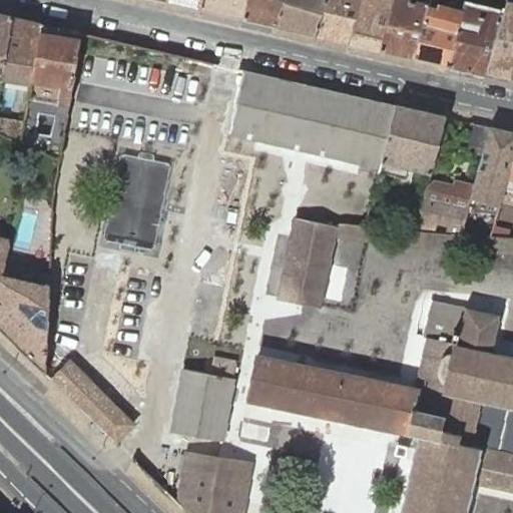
[(200,9),(201,0),(165,0),(166,1),(200,9)]
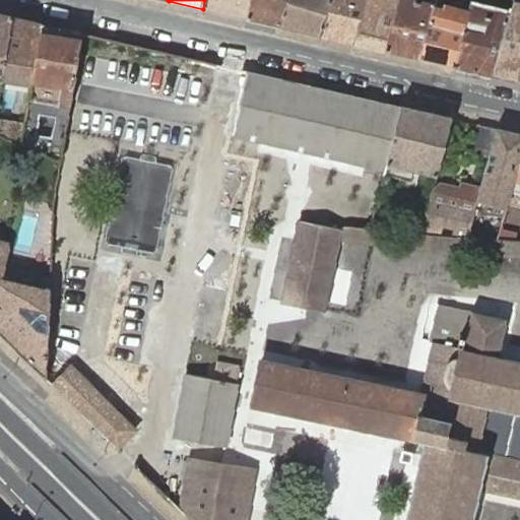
[(204,0),(203,9),(248,19),(251,0),(204,0)]
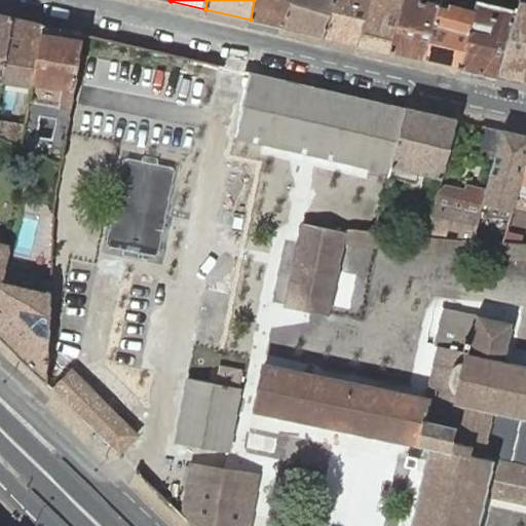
[(254,0),(251,20),(283,27),(290,0),(254,0)]
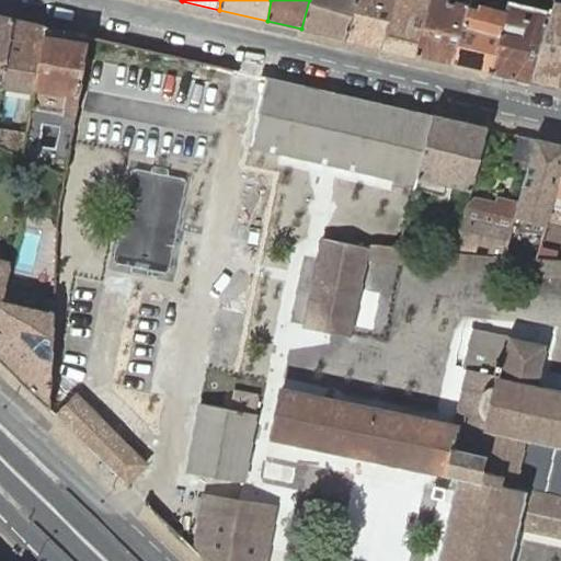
[(346,39),(357,0),(309,0),(301,29),(346,39)]
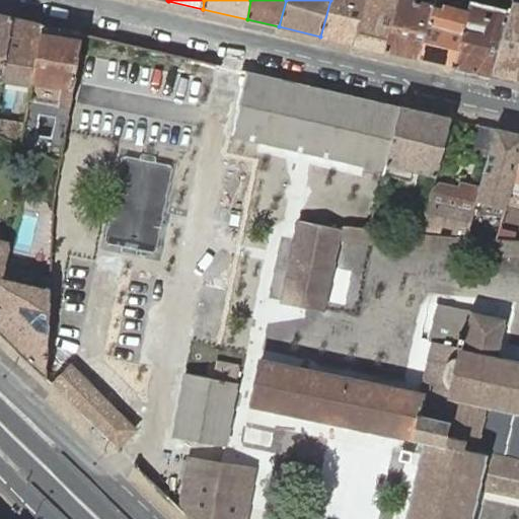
[(364,0),(330,0),(320,36),(352,44),(364,0)]
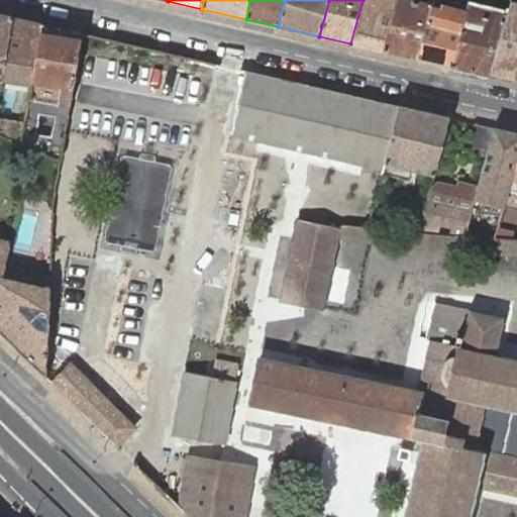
[(363,0),(350,43),(383,50),(396,0),(363,0)]
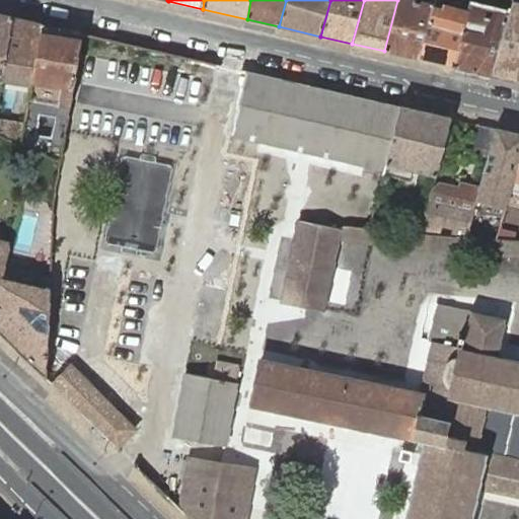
[(421,0),(397,0),(384,51),(419,60),(434,3),(421,0)]
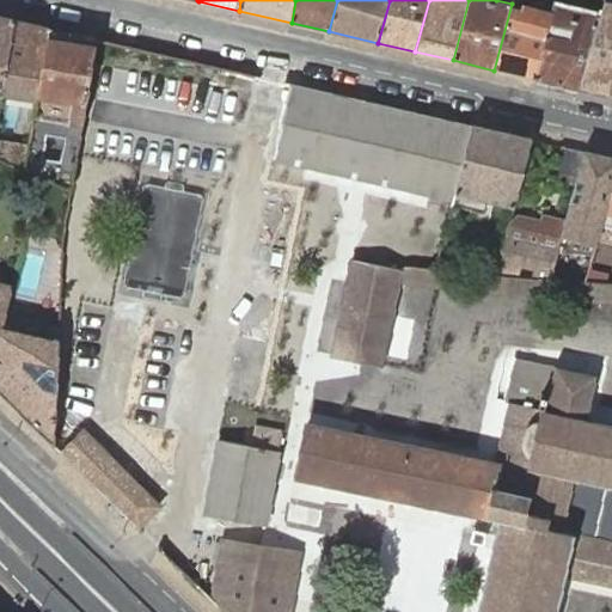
[(611,1),(606,0),(601,0),(603,2),(597,23),(579,87),(611,95),(611,1)]
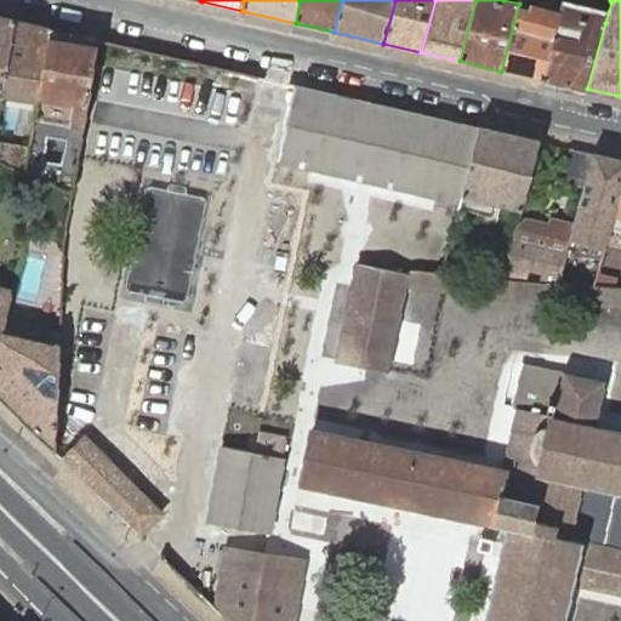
[(501,72),(542,80),(559,15),(525,5),(519,4),(501,72)]
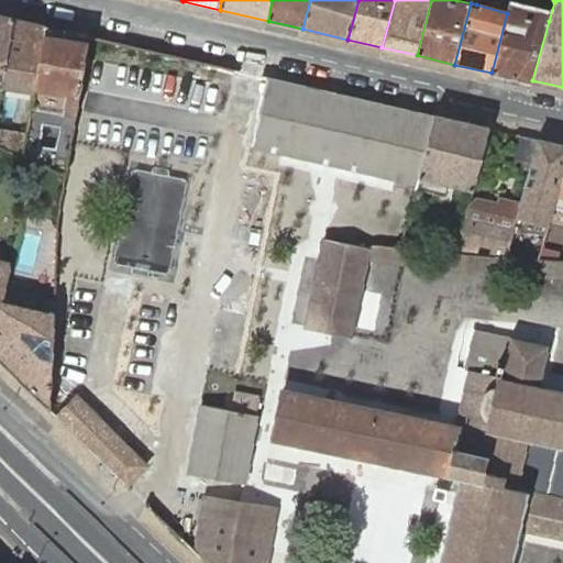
[(492,73),(531,83),(549,21),(544,20),(508,12),(507,13),(492,73)]
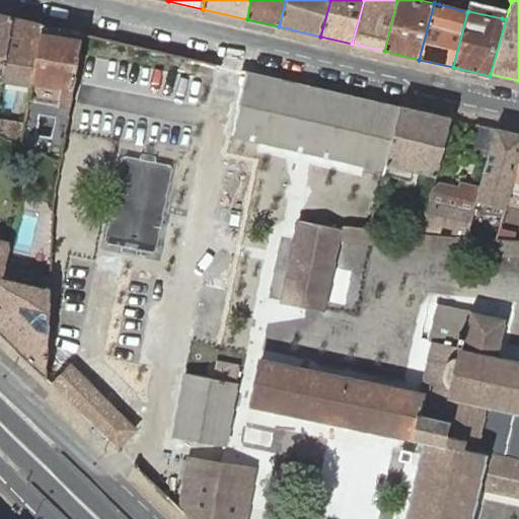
[(12,16),(0,13),(0,83),(1,84),(3,75),(12,16)]
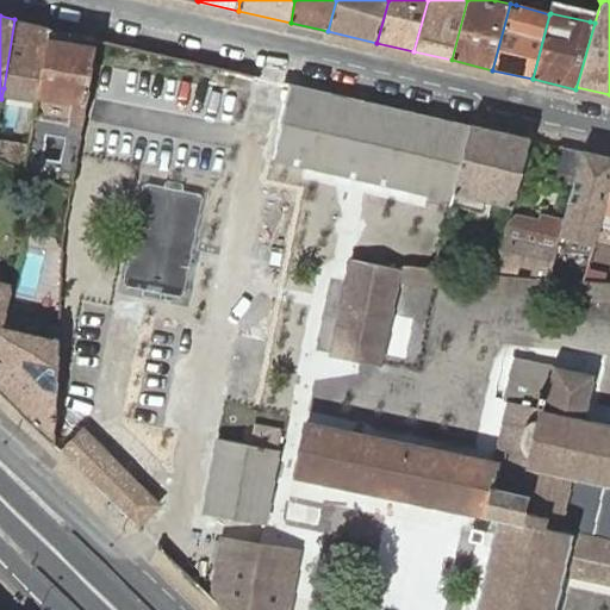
[(39,94),(50,27),(14,19),(4,88),(12,89),(13,82),(32,86),(32,93),(39,94)]
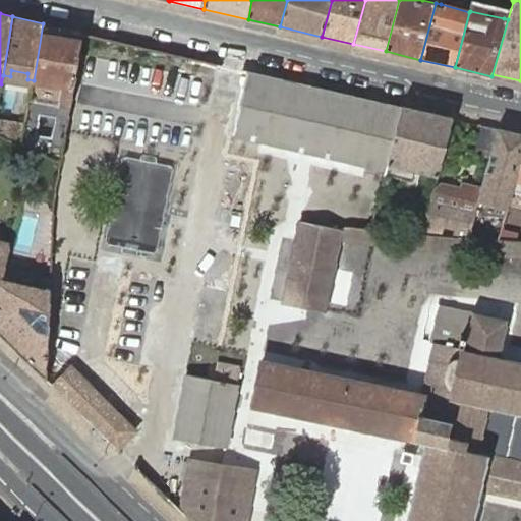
[(33,150),(60,161),(70,106),(82,33),(43,23),(34,80),(30,99),(24,125),(21,145),(33,150)]
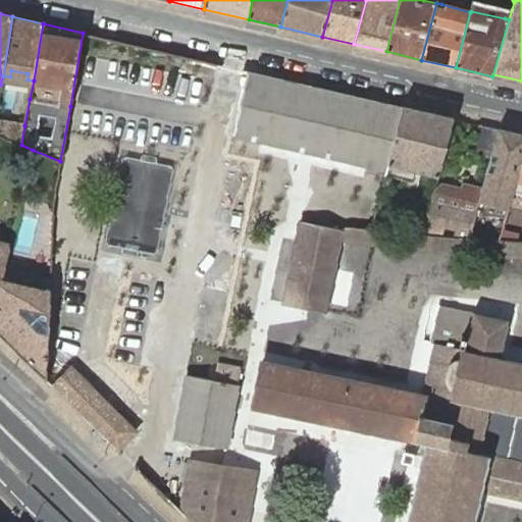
[(11,70),(10,76),(28,80),(28,73),(11,70)]
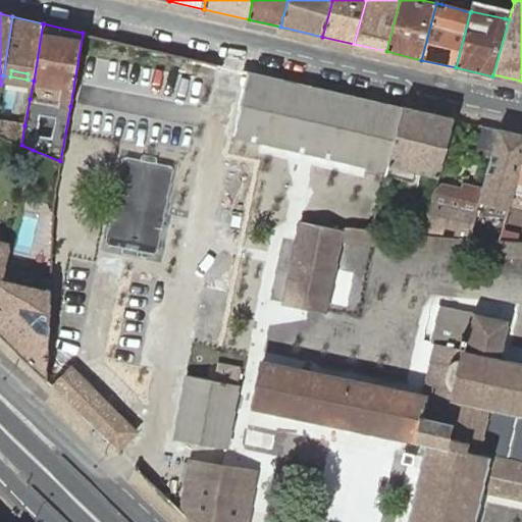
[(404,107),(246,70),(231,136),(386,171),(389,162),(404,107)]
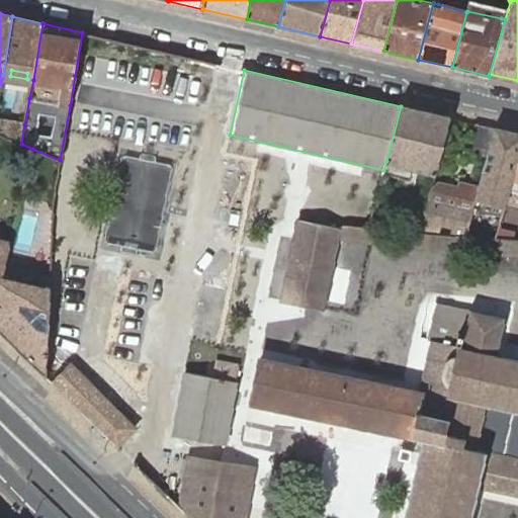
[(386,161),(383,170),(381,177),(409,184),(413,169),(418,170),(435,175),(449,117),(401,106),(386,161)]
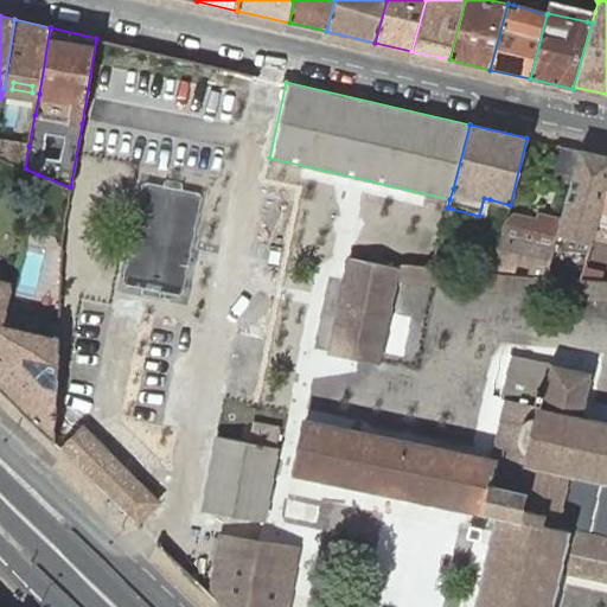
[(0,140),(0,158),(25,168),(29,146),(0,140)]
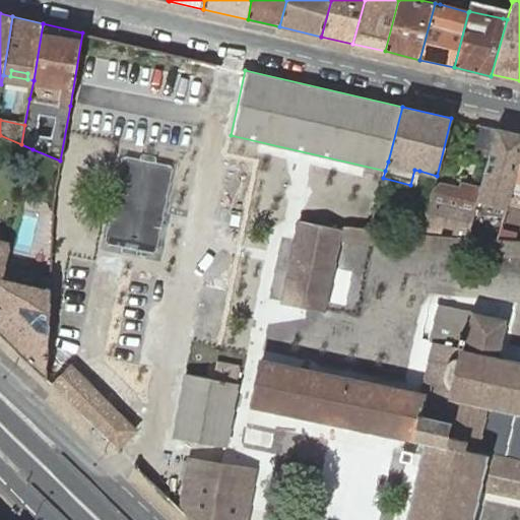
[(497,128),(477,124),(469,154),(489,159),(497,128)]
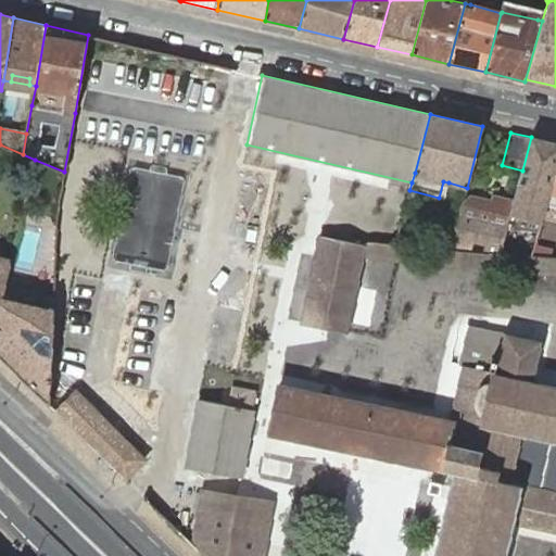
[(555,169),(555,142),(531,137),(522,171),(510,215),(542,224),(550,192),(555,169)]
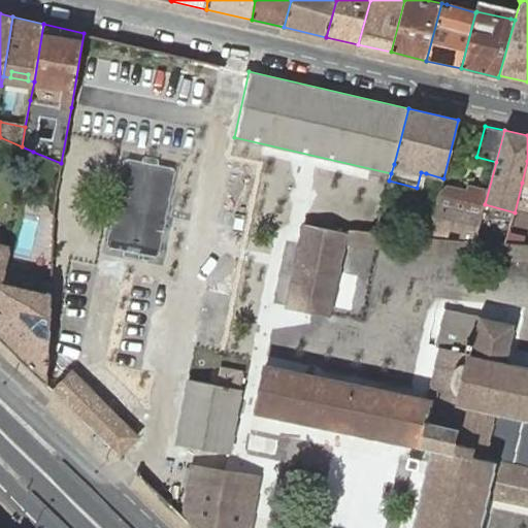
[(439,194),(429,230),(460,238),(461,231),(476,235),(484,206),(480,191),(450,183),(439,194)]
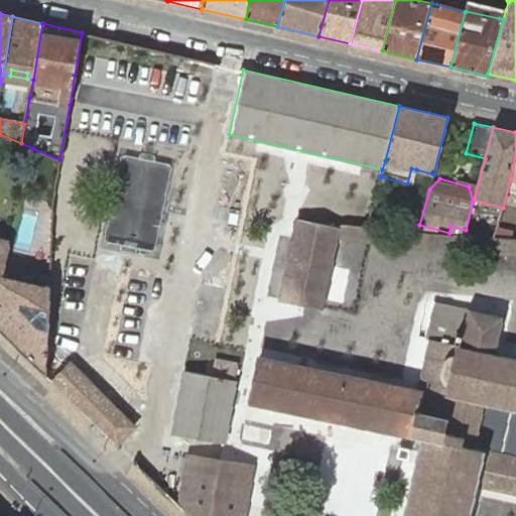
[(334,240),(337,228),(297,220),(281,299),(320,307),(334,240)]
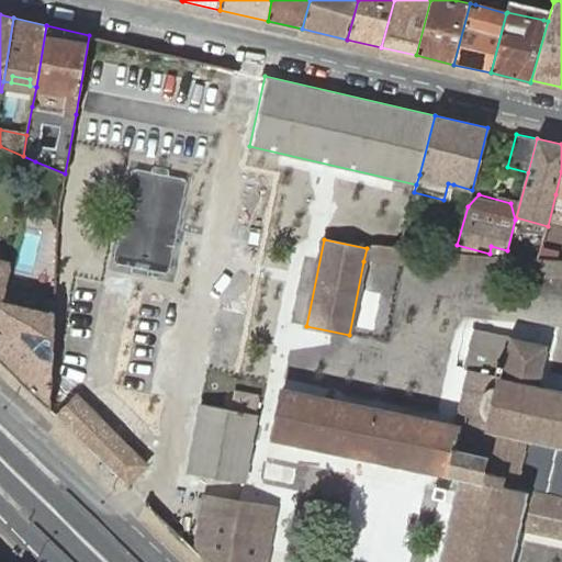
[(454,253),(400,247),(385,246),(373,245),(367,248),(363,261),(561,279),(561,260),(539,259),(505,257),(454,253)]
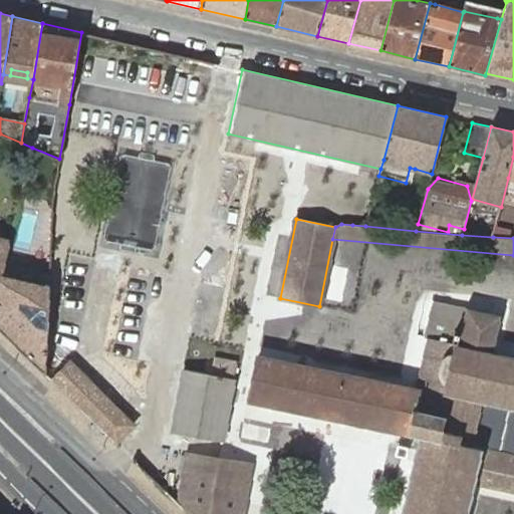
[(0,284),(2,275),(10,243),(0,240),(0,284)]
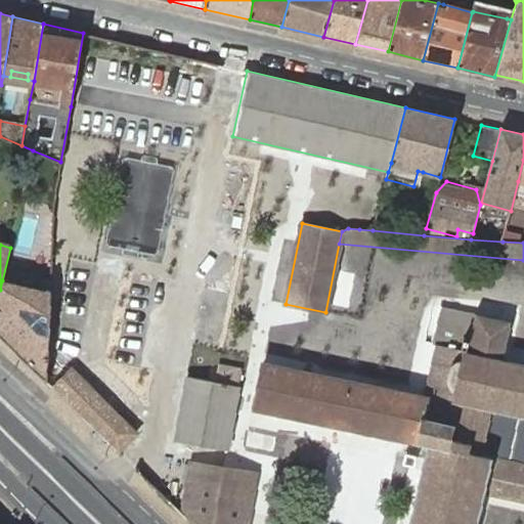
[(0,290),(0,336),(47,382),(51,293),(2,280),(0,290)]
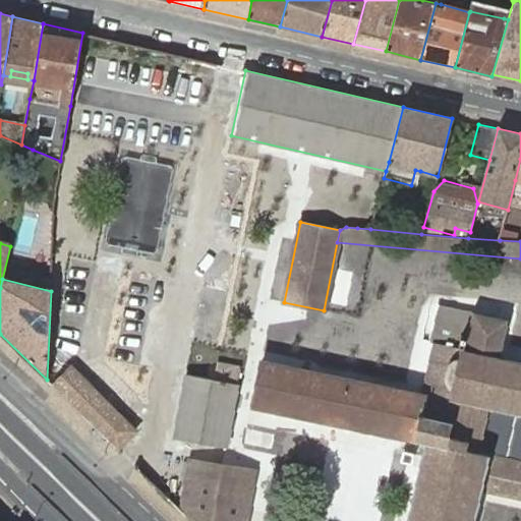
[(520,462),(504,459),(515,414),(487,408),(478,454),(466,451),(468,444),(453,440),(454,432),(462,402),(459,401),(461,391),(460,391),(459,390),(458,389),(457,388),(457,387),(456,386),(456,385),(456,384),(456,383),(456,382),(455,381),(456,381),(456,380),(456,379),(456,378),(456,377),(457,375),(457,374),(457,372),(457,371),(458,370),(458,369),(458,368),(459,368),(459,366),(460,365),(461,365),(461,364),(461,363),(462,363),(463,362),(464,362),(465,361),(466,361),(467,361),(469,351),(473,352),(481,314),(441,305),(432,342),(437,343),(425,396),(264,359),(262,369),(255,395),(253,403),(415,440),(426,443),(408,520),(473,520),(480,490),(520,499),(520,462)]
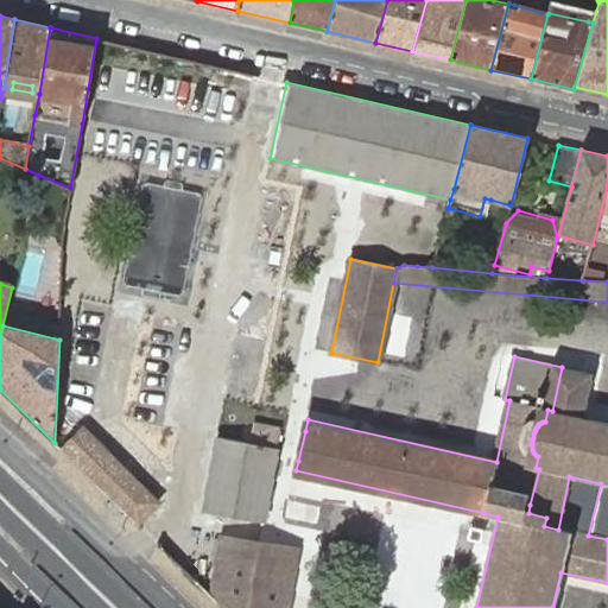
[(594,374),(562,367),(552,411),(548,410),(545,422),(544,422),(543,422),(542,423),(540,423),(539,424),(538,424),(538,425),(538,426),(537,426),(536,428),(536,430),(534,430),(534,431),(534,432),(533,434),(533,435),(533,437),(533,438),(532,439),(532,441),(532,442),(532,443),(532,444),(531,444),(532,445),(532,447),(532,448),(532,449),(532,450),(533,451),(533,453),(534,454),(536,455),(537,456),(538,456),(536,468),(539,469),(530,505),(529,513),(546,518),(544,526),(558,530),(569,476),(601,483),(607,485),(607,423),(583,418),(594,374)]
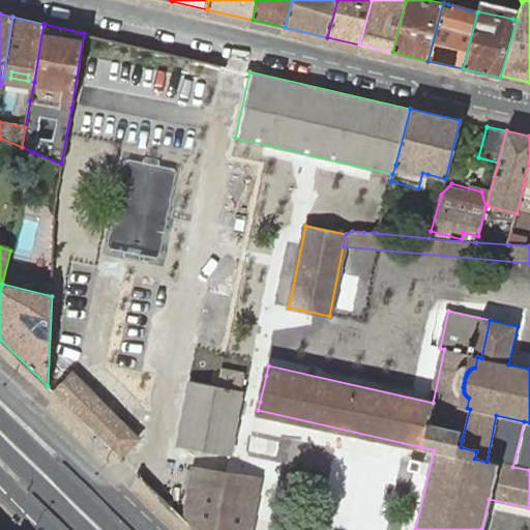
[(48,386),(56,394),(58,391),(72,377),(49,354),(48,386)]
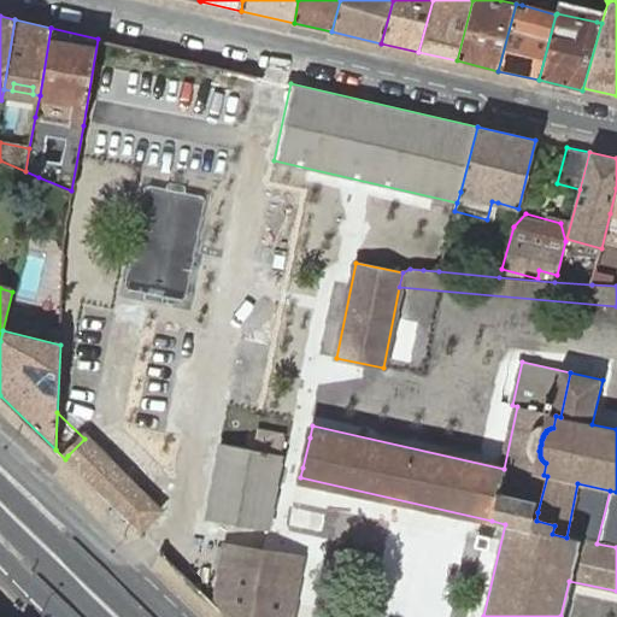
[(298,466),(303,468),(310,438),(305,438),(298,466)]
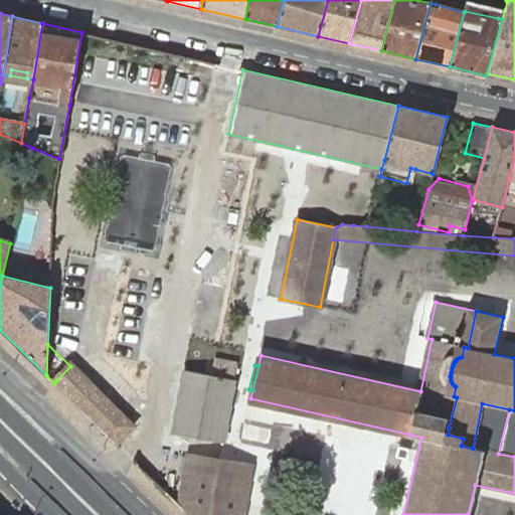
[(54,383),(119,447),(135,428),(117,410),(104,397),(70,366),(56,380),(54,383)]
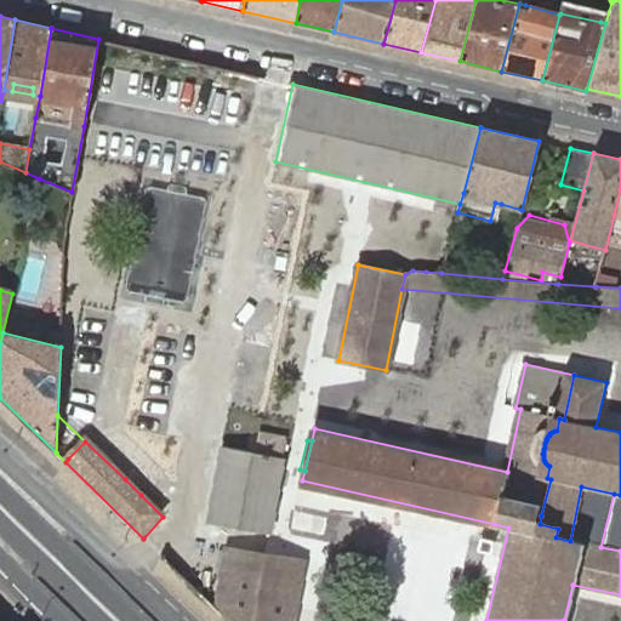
[(283,456),(222,445),(209,519),(268,530),(283,456)]
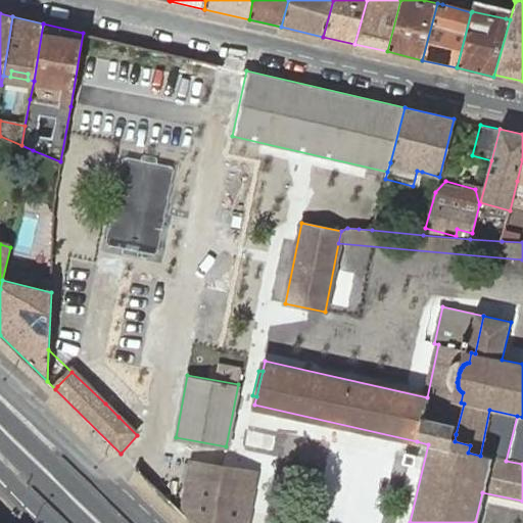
[(105,403),(119,417),(123,412),(110,399),(105,403)]
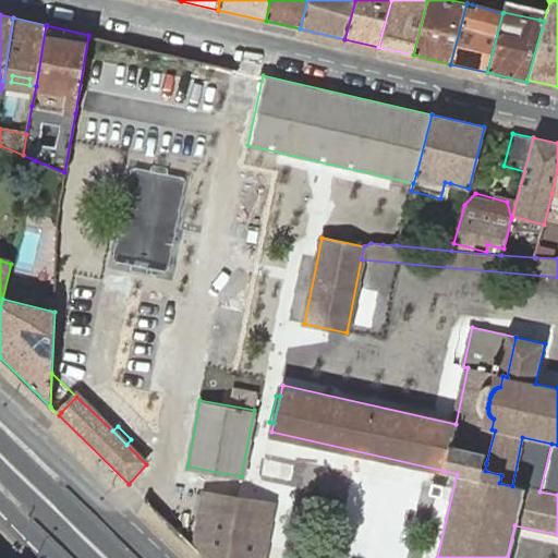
[(540,492),(557,495),(557,445),(552,444),(540,492)]
